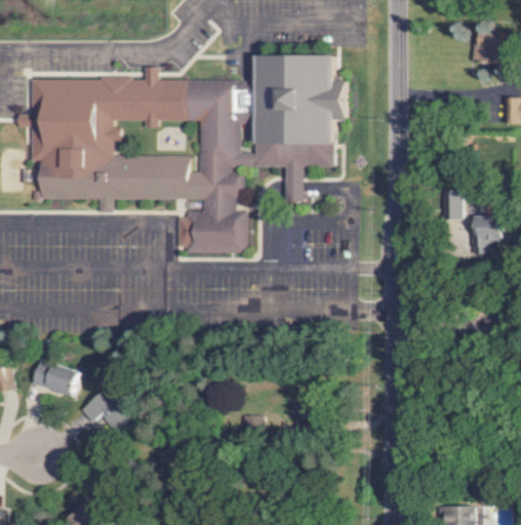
[(497,63),(499,34),(474,32),(472,61),(497,63)]
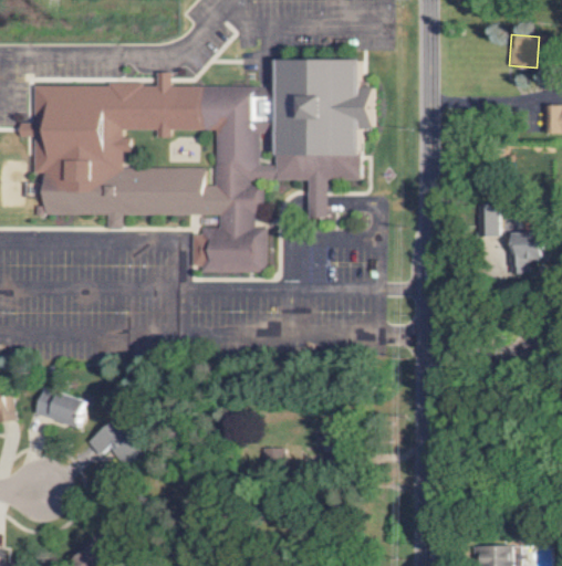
[(32,85),(32,113),(13,136),(28,136),(47,199),(34,215),(103,213),(103,228),(120,228),(120,215),(215,213),(215,226),(187,233),(188,271),(258,270),(257,195),(237,179),(306,178),(306,217),(326,217),(325,178),(361,178),(360,121),(375,121),(375,96),(374,92),(362,92),(362,58),(271,59),(272,82),(32,85)]
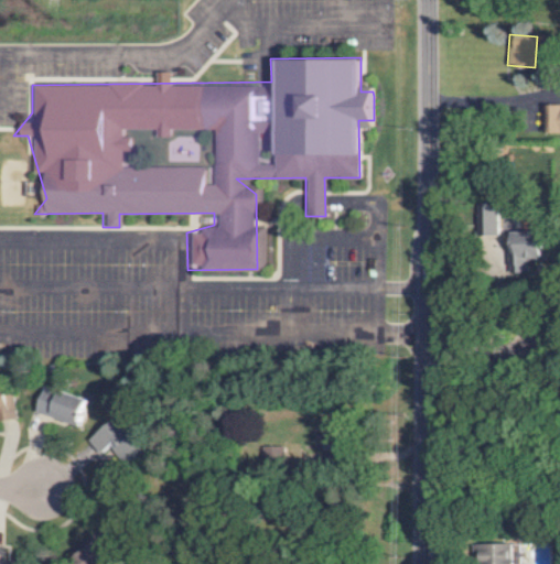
[(528,271),(528,259),(547,259),(546,230),(504,231),(505,272),(528,271)]
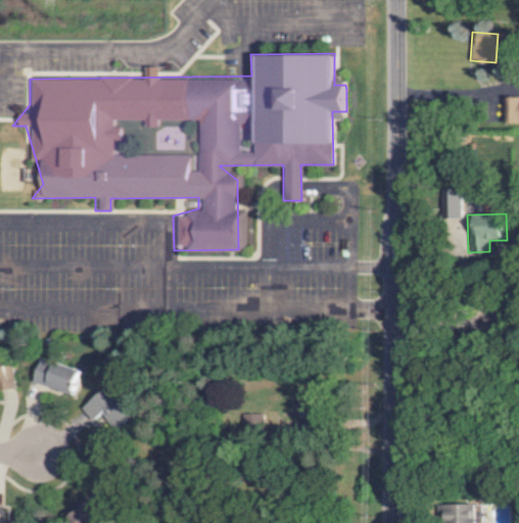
[(32,381),(77,395),(84,370),(39,357),(32,381)]
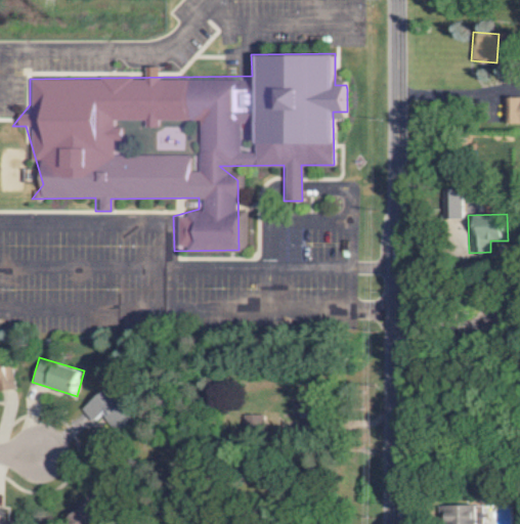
[(0,389),(14,388),(11,358),(0,359),(0,389)]
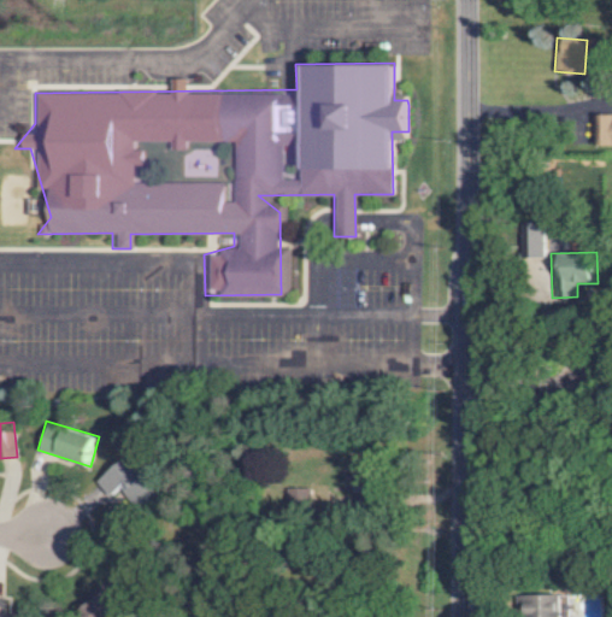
[(122,488),(135,509),(160,492),(134,453),(96,479),(109,497),(122,488)]
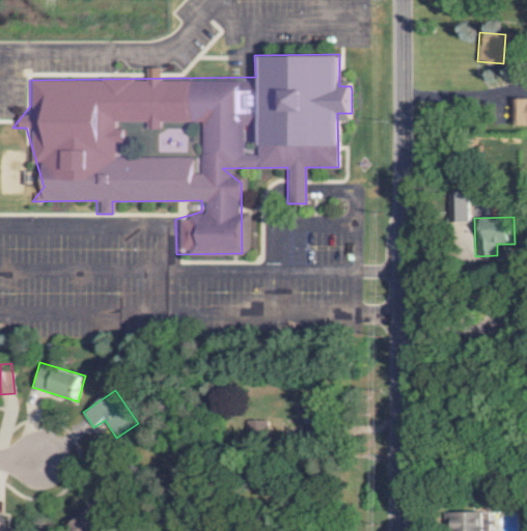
[(265,419),(243,420),(244,443),(266,442),(265,419)]
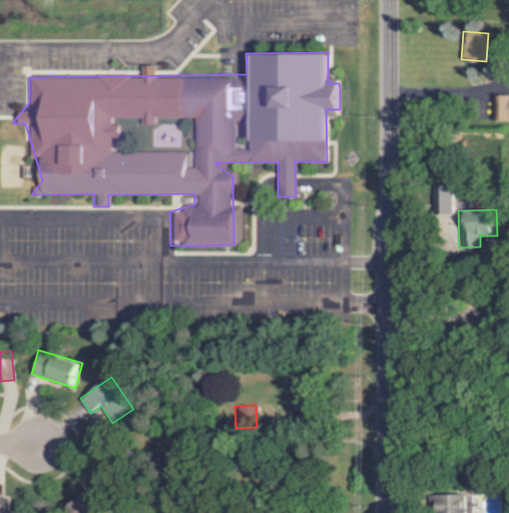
[(443,494),(443,512),(465,512),(464,493),(443,494)]
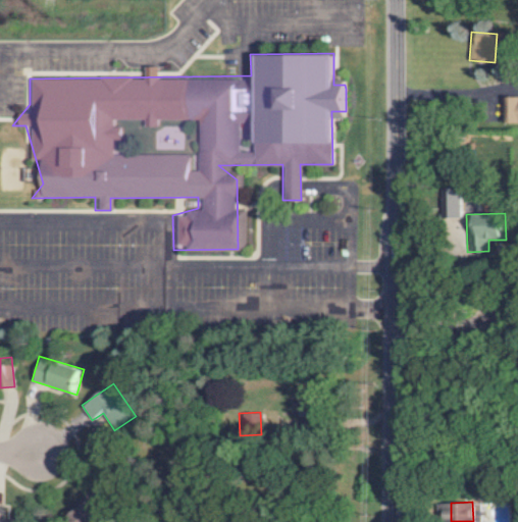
[(20,521),(21,519),(3,519),(4,512),(0,512),(0,521),(20,521)]
